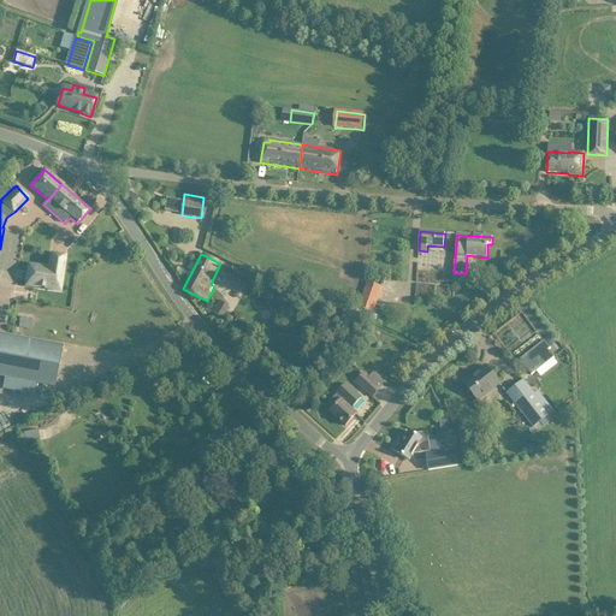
[(60,291),(63,271),(29,266),(25,286),(60,291)]
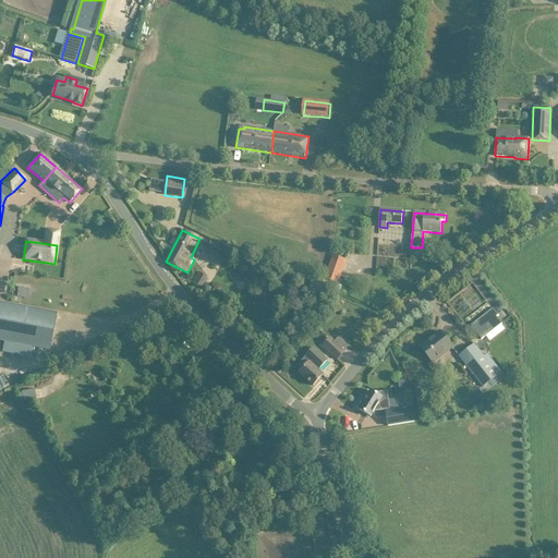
[(208,253),(222,261),(227,253),(213,245),(208,253)]
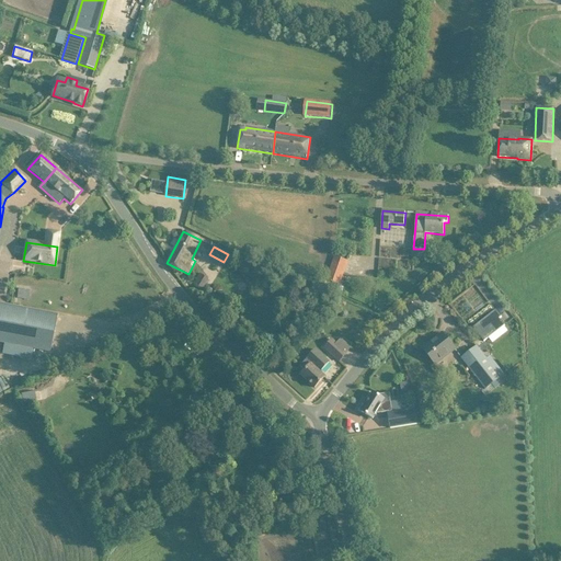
[(325,281),(339,285),(347,261),(334,256),(325,281)]
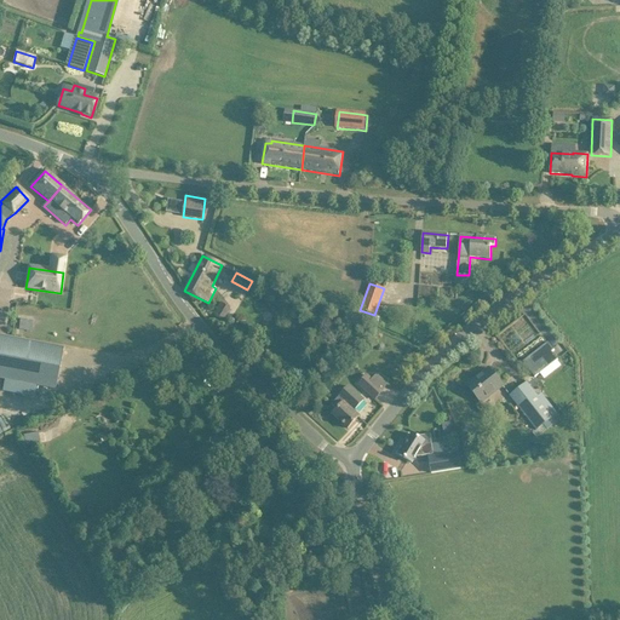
[(214,316),(223,321),(230,308),(222,303),(214,316)]
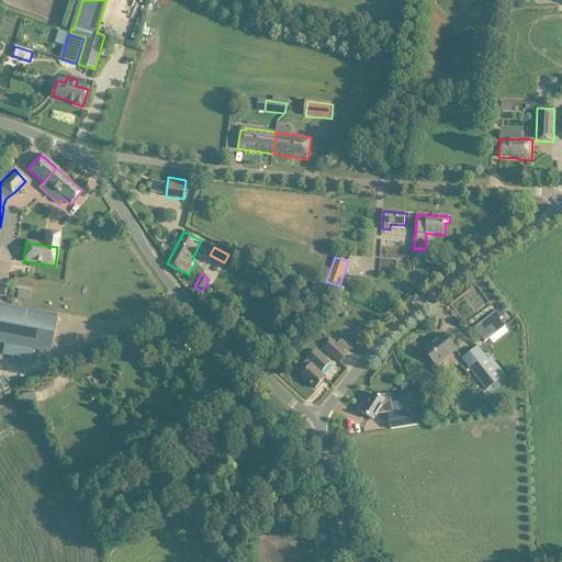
[(18,290),(17,298),(27,300),(29,291),(18,290)]
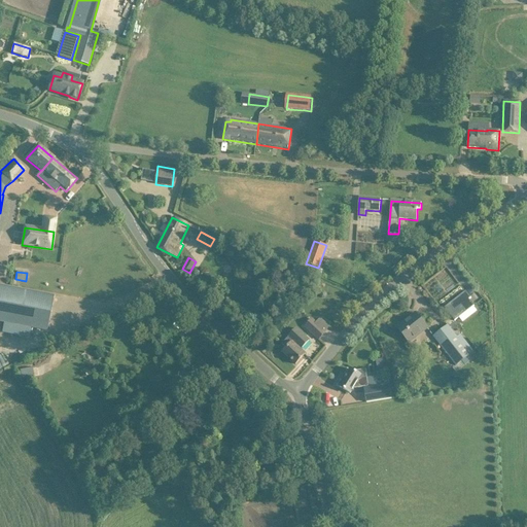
[(0,322),(47,331),(54,296),(0,285),(0,322)]
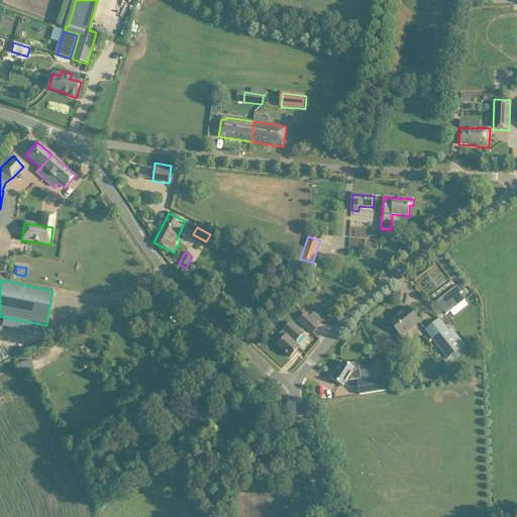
[(456,286),(436,302),(445,315),(466,300),(460,294),(462,293),(456,286)]
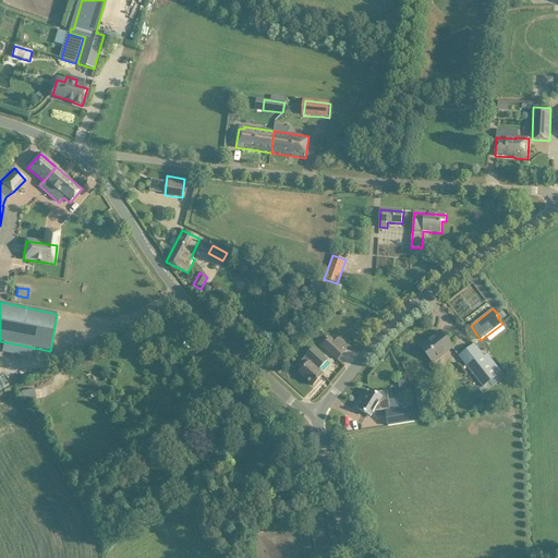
[(440,332),(441,335),(432,343),(429,341),(421,348),(433,363),(452,348),(440,332)]
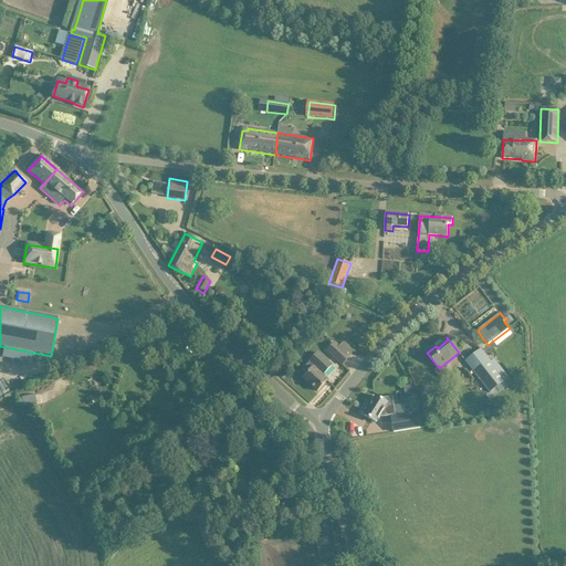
[(327,352),(334,357),(343,365),(349,357),(349,356),(354,352),(344,343),(339,347),(335,343),(327,352)]
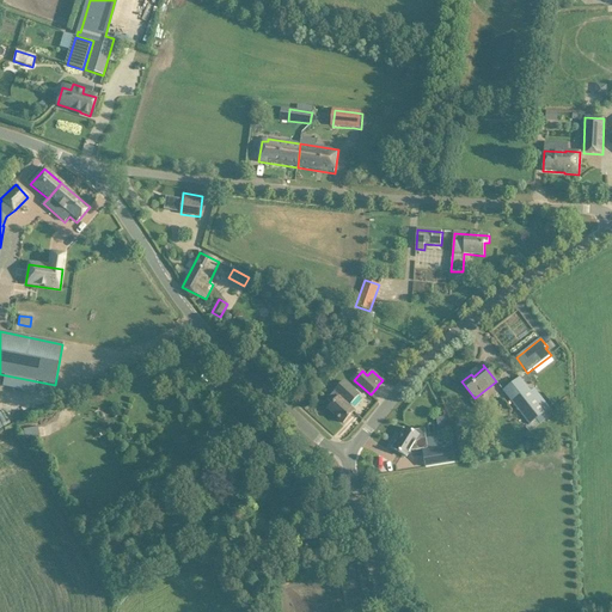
[(545,412),(550,409),(534,389),(531,391),(520,378),(503,391),(530,424),(526,428),(528,432),(539,423),(539,424),(549,417),(545,412)]
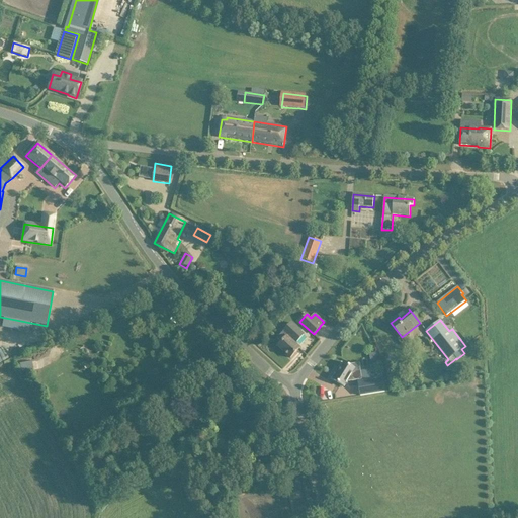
[(281,343),(278,347),(290,358),(299,348),(295,344),(304,335),(291,323),(277,339),(281,343)]
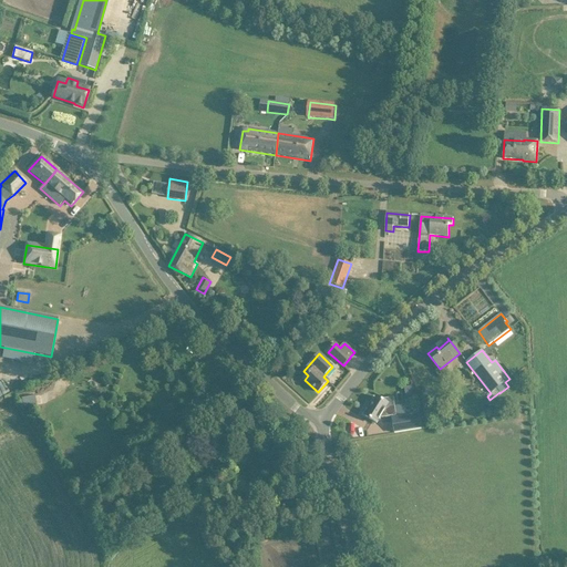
[(18,401),(26,414),(30,412),(22,398),(18,401)]
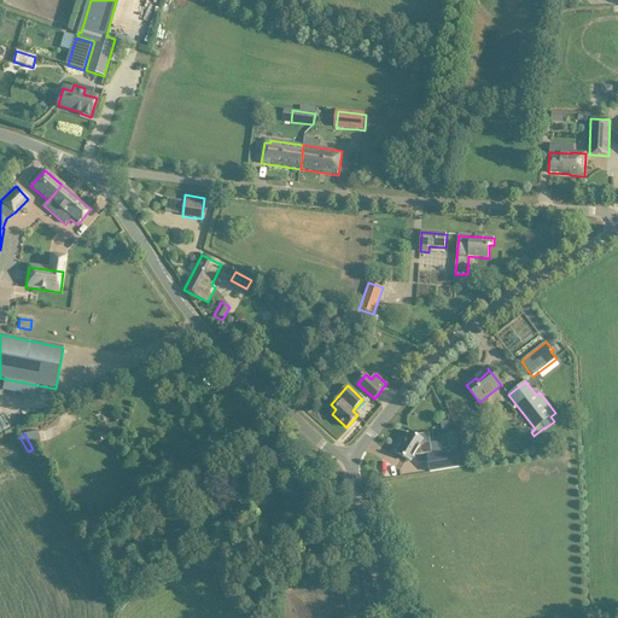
[(414,455),(415,456),(432,454),(429,433),(419,435),(418,437),(412,433),(407,441),(404,438),(400,445),(402,448),(398,454),(410,461),(414,455)]
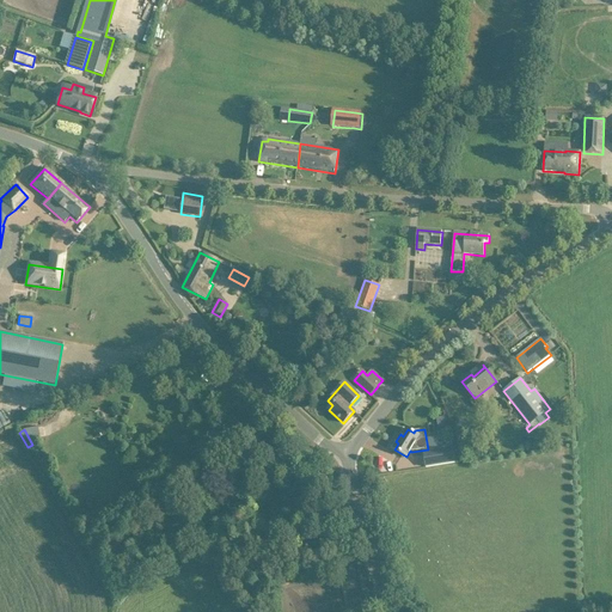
[(423,452),(426,467),(456,463),(453,447),(423,452)]
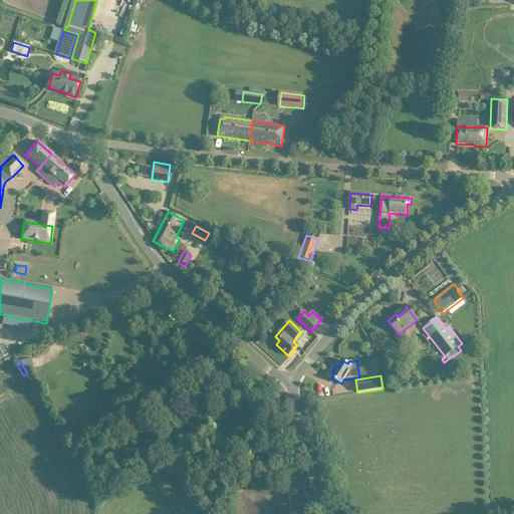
[(99,414),(102,421),(111,416),(108,408),(103,410),(104,412),(99,414)]
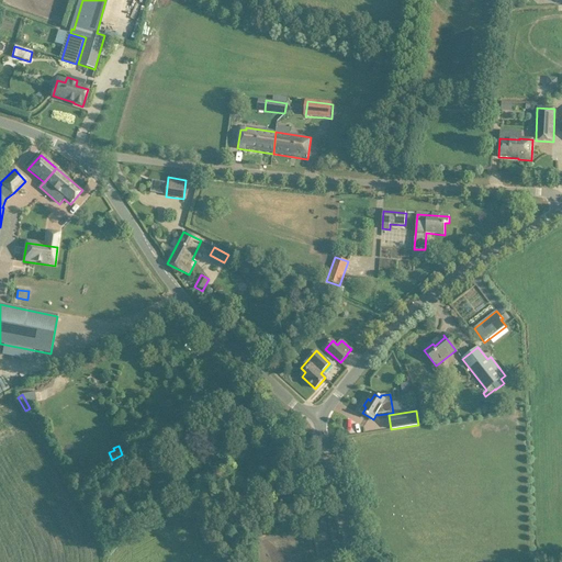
[(294,473),(285,453),(274,459),(283,478),(294,473)]
